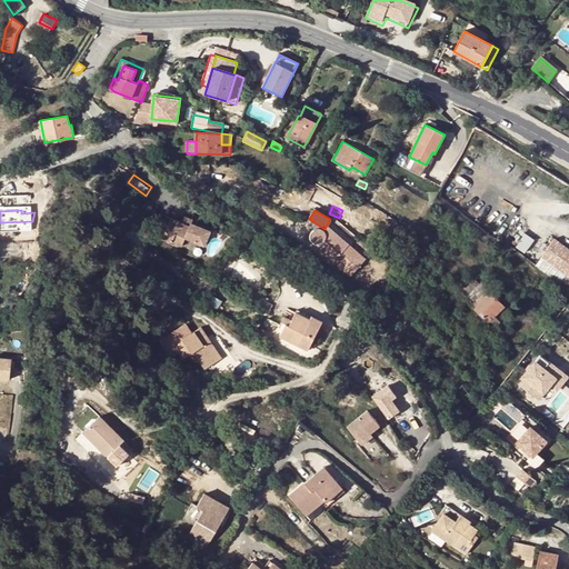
[(189,219),(187,226),(196,228),(197,225),(197,221),(189,219)]
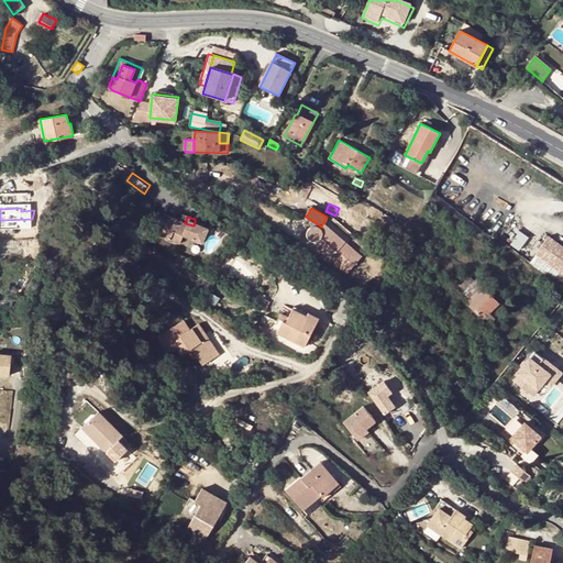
[(185,223),(173,220),(167,240),(188,245),(190,236),(210,242),(214,228),(195,222),(194,225),(185,223)]
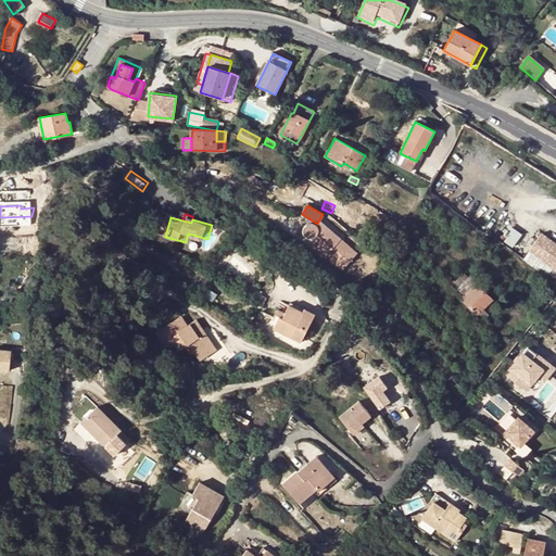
[(327,255),(333,248),(329,243),(336,235),(320,222),(317,226),(315,224),(313,224),(311,224),(307,224),(306,226),(305,228),(304,230),(304,232),(305,236),(307,237),(310,238),(314,238),(311,241),(327,255)]
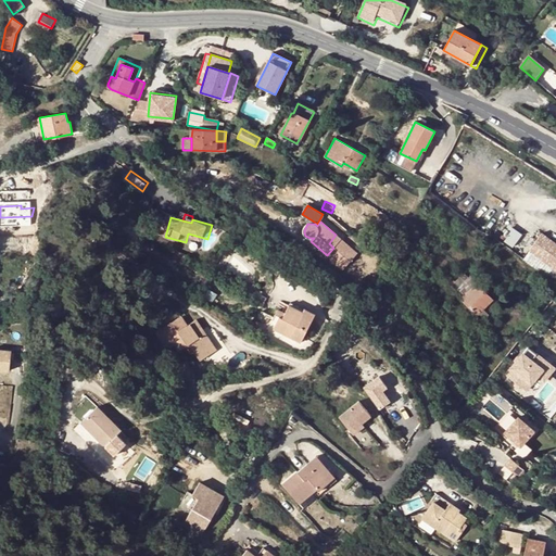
[(513,247),(523,235),(513,225),(502,237),(513,247)]
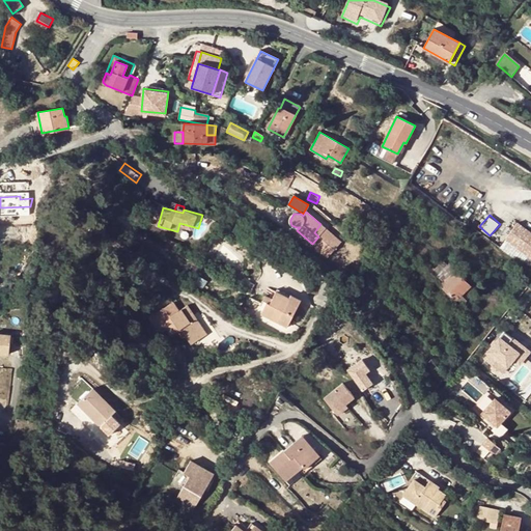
[(530,232),(518,223),(505,240),(530,258),(530,232)]
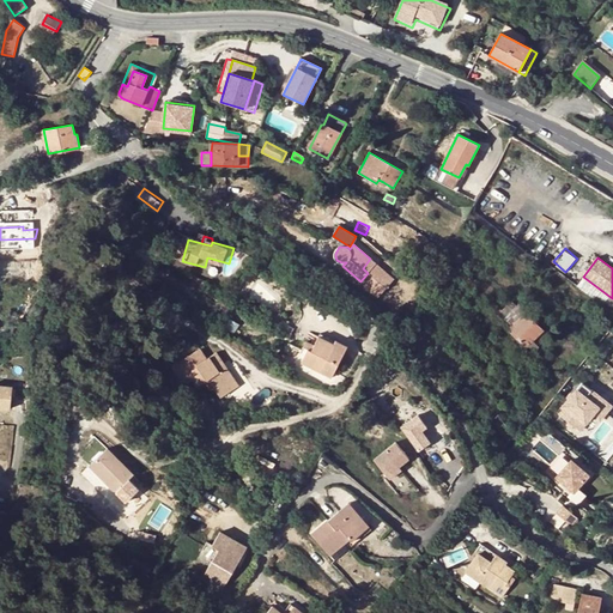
[(376,263),(370,259),(363,268),(368,273),(376,263)]
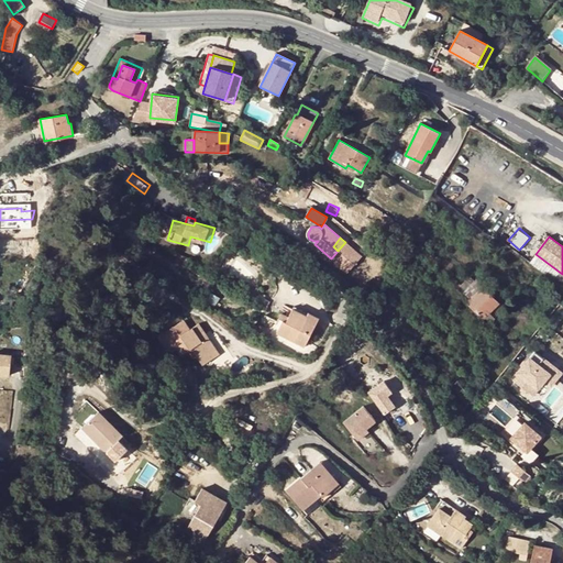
[(434,258),(428,254),(426,260),(431,263),(434,258)]
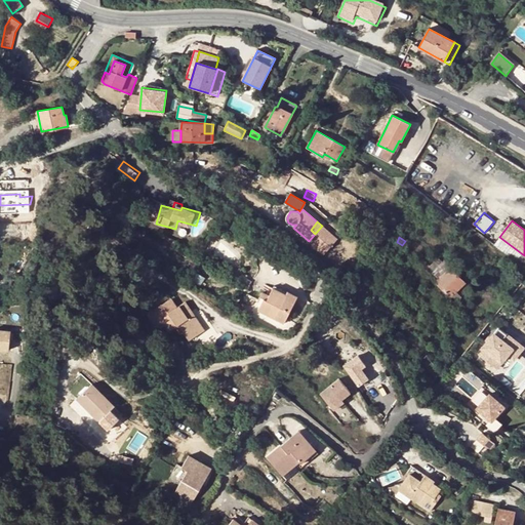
[(439,278),(435,282),(440,287),(436,292),(448,306),(452,301),(448,298),(465,283),(443,261),(442,263),(439,259),(430,269),(439,278)]
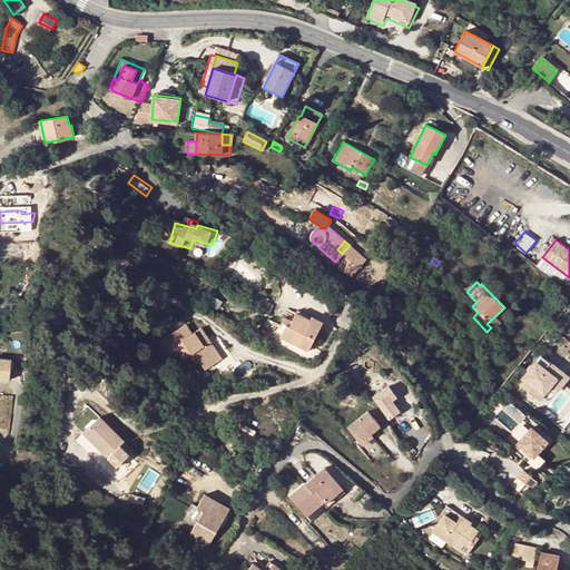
[(311,321),(312,317),(298,311),(296,314),(311,321)]
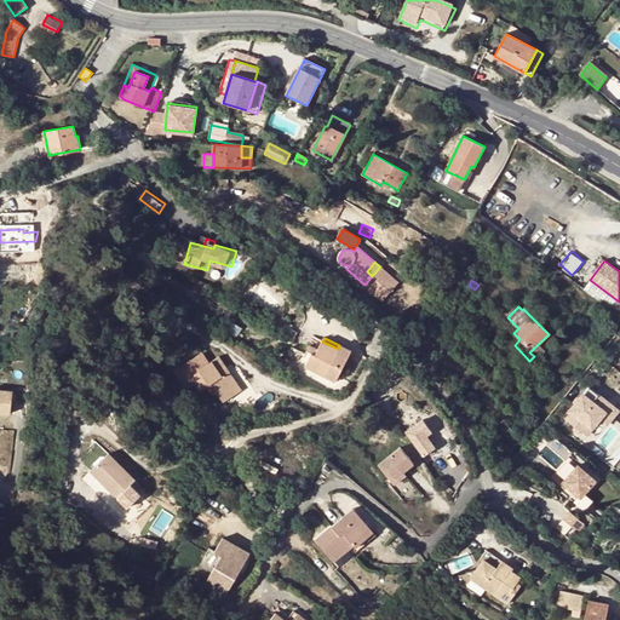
[(316,355),(313,354),(305,367),(336,382),(351,351),(339,345),(338,349),(322,342),(319,349),(316,355)]
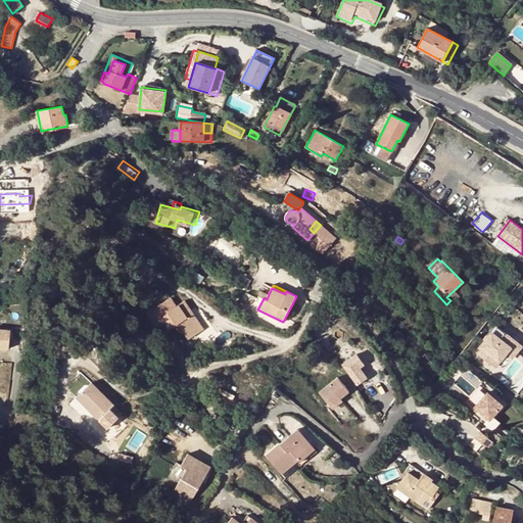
[(267,299),(269,294),(262,290),(259,295),(264,298),(267,299)]
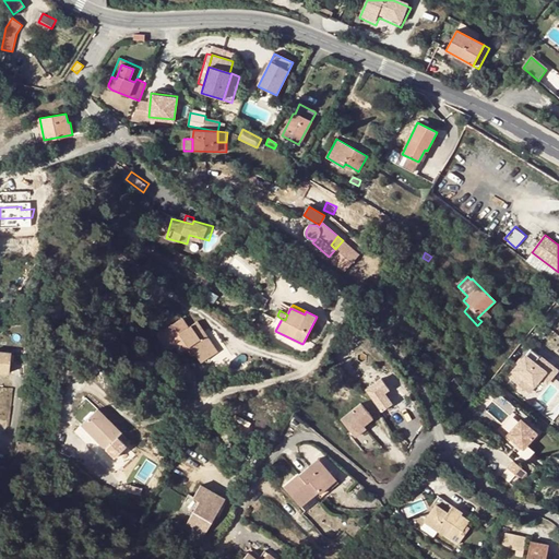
[(202,363),(218,352),(207,335),(198,321),(189,326),(182,318),(157,335),(167,351),(169,349),(171,351),(176,348),(179,354),(187,349),(192,357),(197,355),(202,363)]
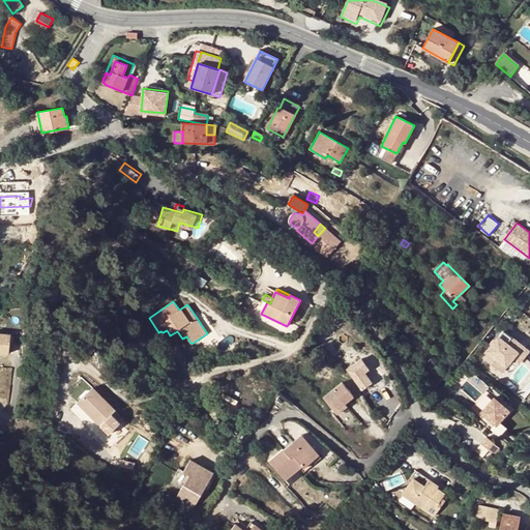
[(244,306),(240,315),(252,321),(256,313),(244,306)]
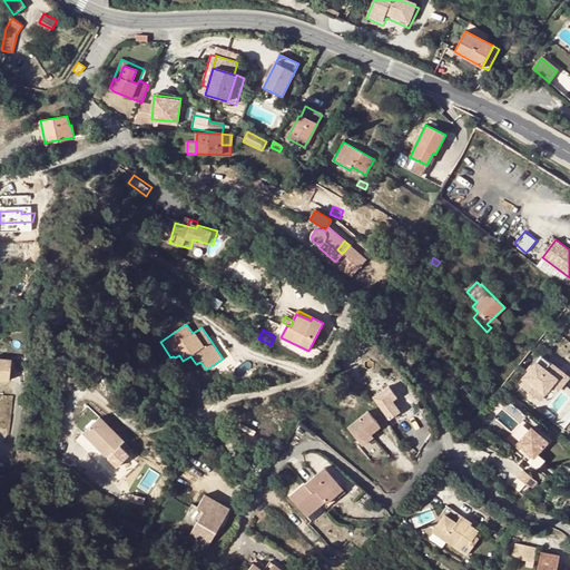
[(216,338),(212,342),(223,359),(227,355),(216,338)]
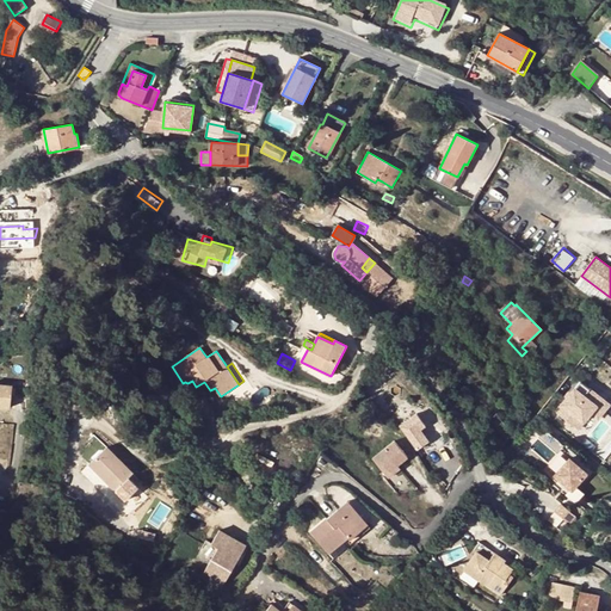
[(608,400),(579,378),(555,409),(578,425),(591,408),(598,414),(608,400)]
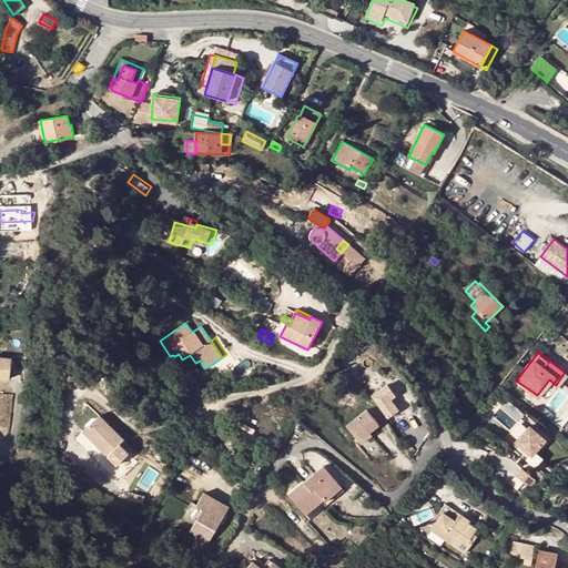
[(12,358),(0,356),(0,377),(10,379),(12,358)]
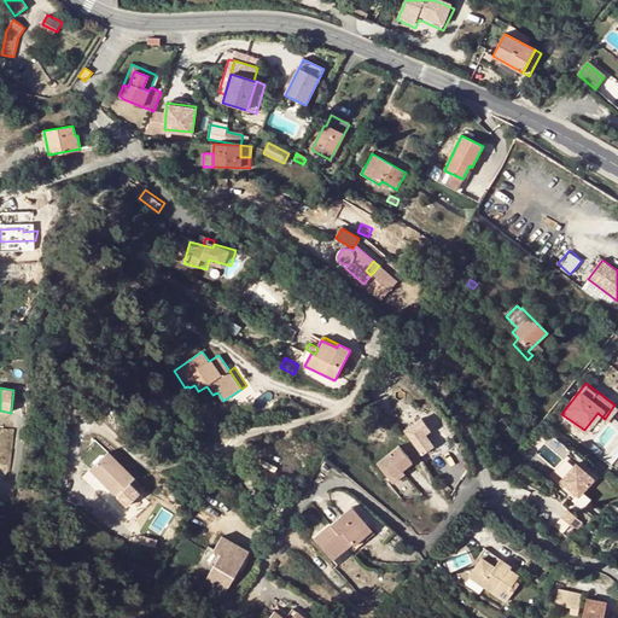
[(231,402),(222,408),(228,415),(235,410),(231,402)]
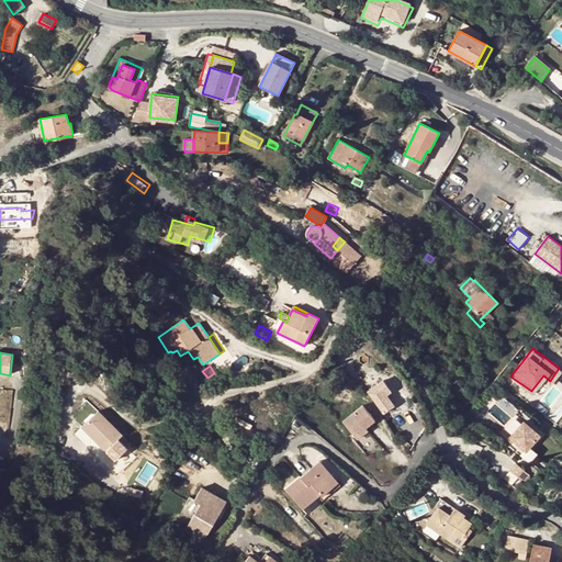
[(385,381),(369,393),(384,414),(395,407),(388,395),(393,392),(385,381)]
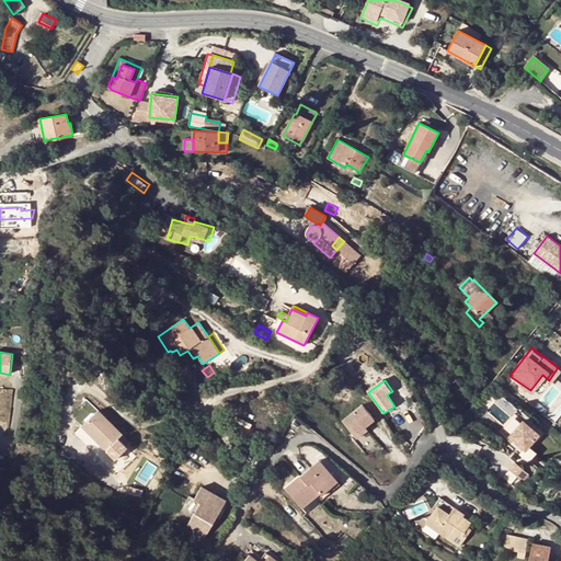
[(363,404),(343,420),(357,437),(367,430),(366,426),(375,420),(363,404)]
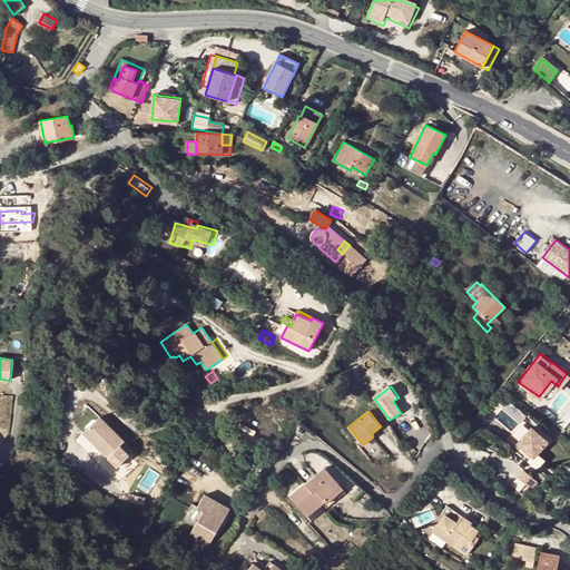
[(99,418),(84,433),(108,458),(124,442),(99,418)]
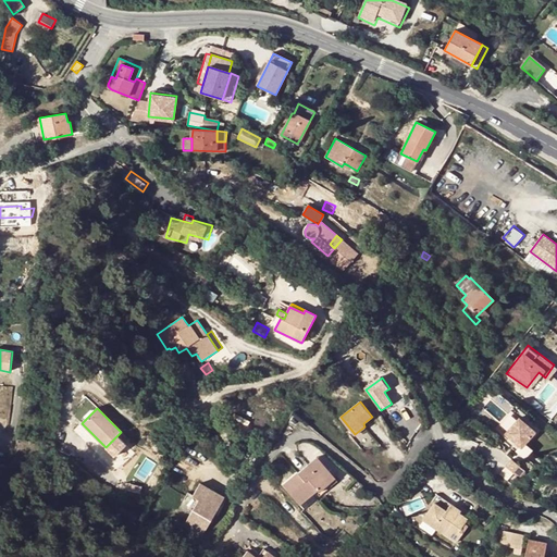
[(518,417),(504,434),(520,447),(534,431),(518,417)]
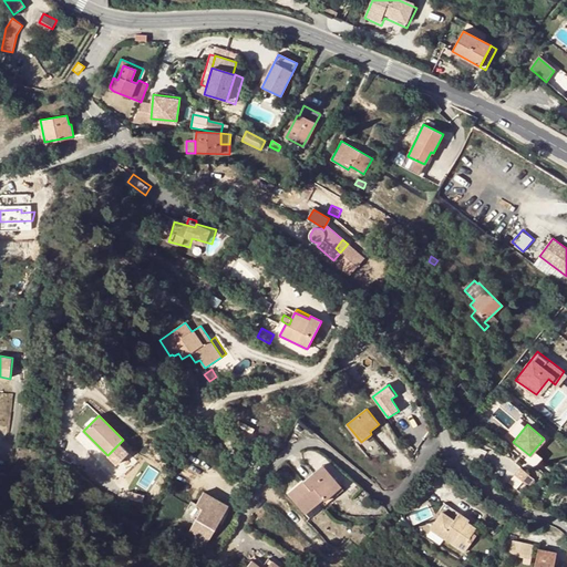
[(322,465),(315,472),(321,481),(325,477),(337,491),(341,486),(322,465)]
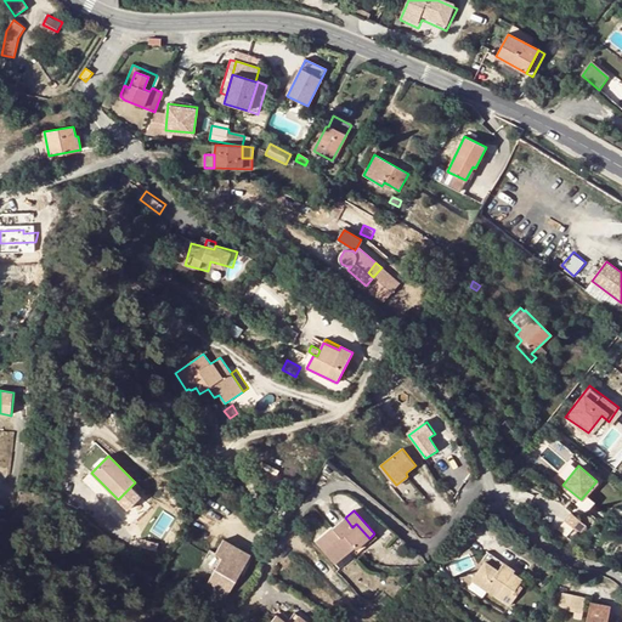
[(569,513),(563,520),(577,532),(584,525),(569,513)]
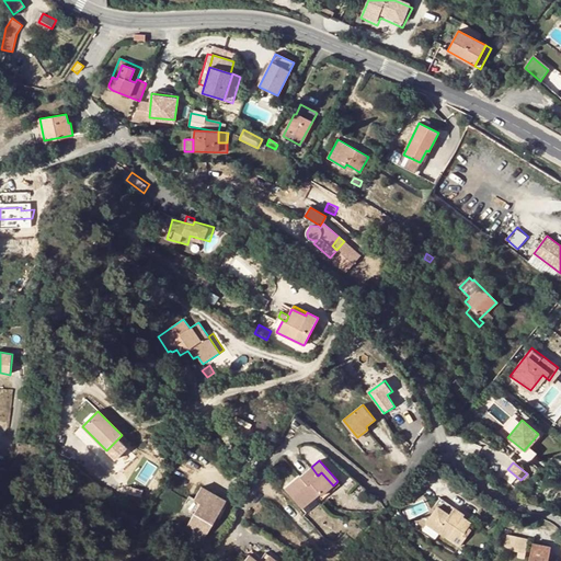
[(318,490),(320,493),(322,495),(333,485),(321,472),(318,476),(311,467),(286,490),(302,508),(317,495),(315,493),(318,490)]
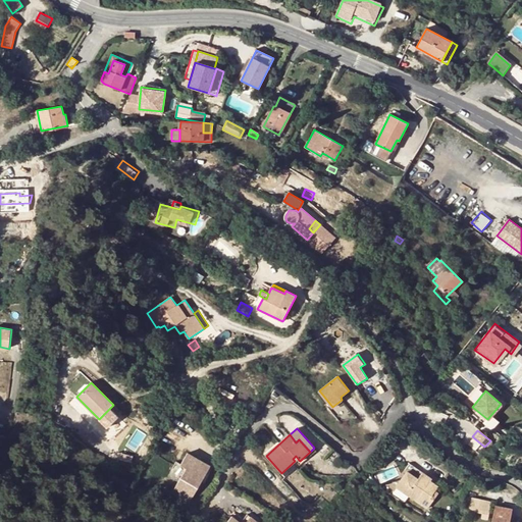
[(210,466),(188,453),(181,465),(187,468),(175,488),(192,499),(210,466)]
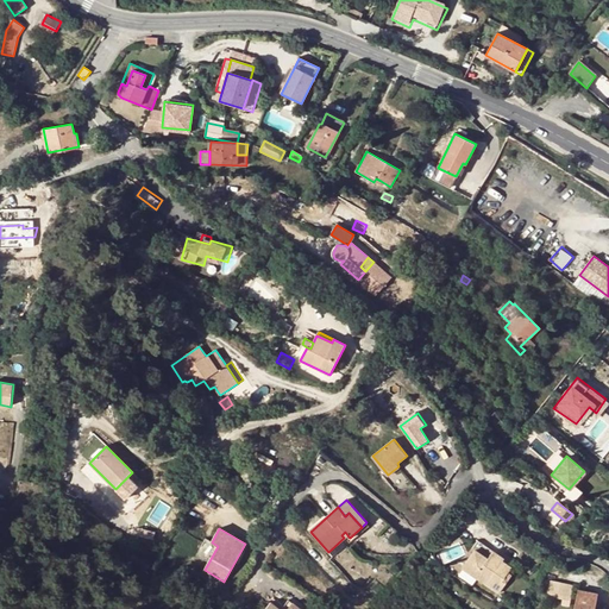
[(481,544),(477,550),(484,553),(510,569),(502,562),(503,560),(481,544)]
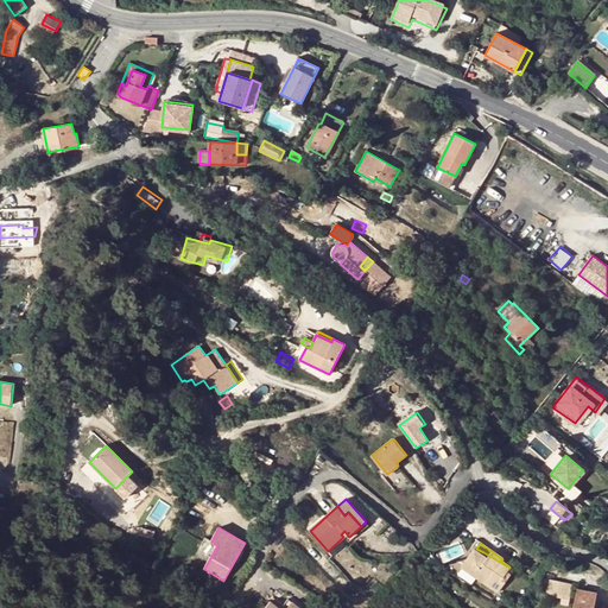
[(483,552),(476,549),(474,551),(464,563),(501,588),(507,580),(504,577),(506,572),(510,568),(483,552)]
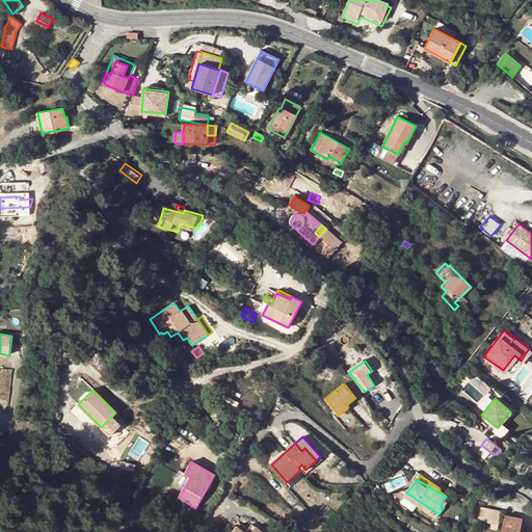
[(442,485),(440,489),(439,490),(446,497),(450,493),(442,485)]
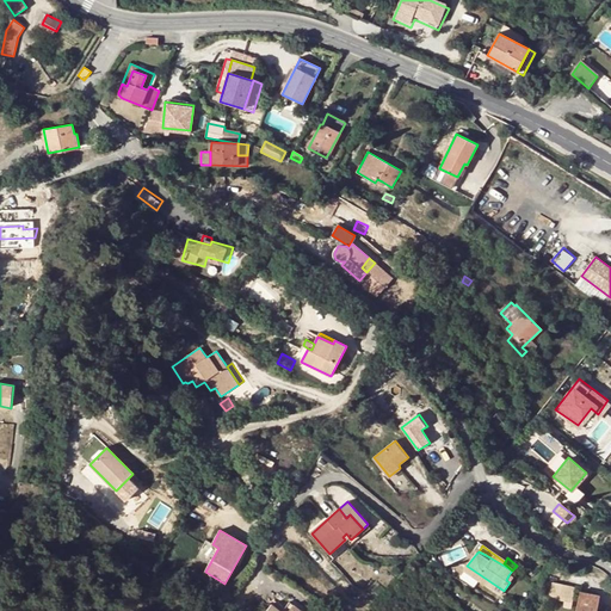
[(504,591),(467,566),(464,571),(500,597),(504,591)]
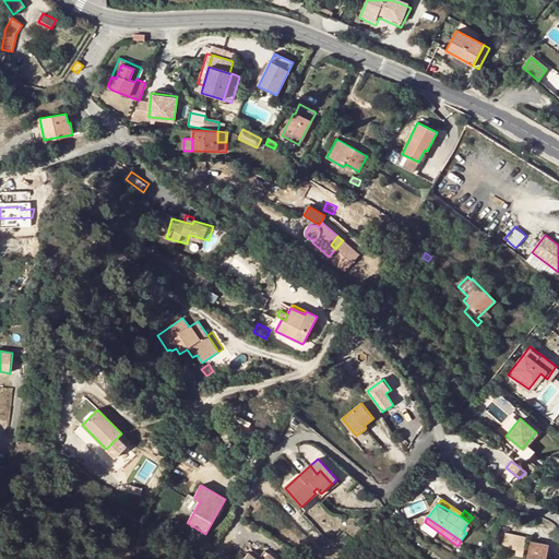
[(514,548),(523,549),(525,536),(514,534),(513,539),(504,537),(502,542),(514,548)]
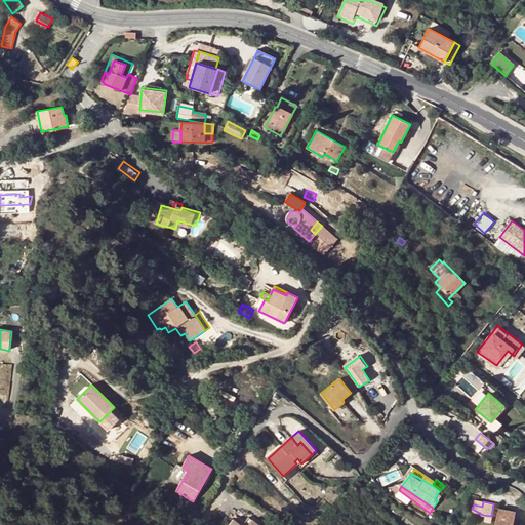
[(512,524),(515,511),(498,508),(494,524),(512,524)]
